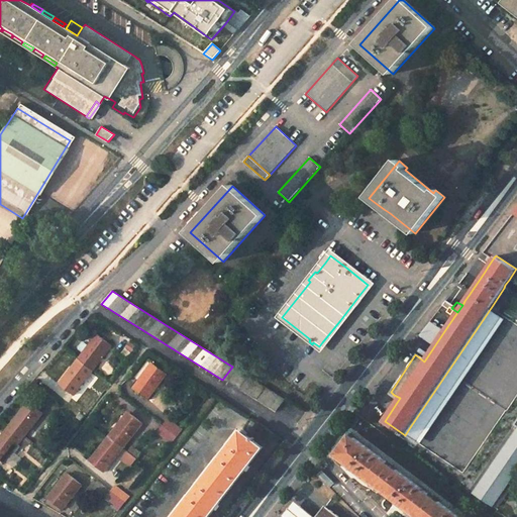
[(92,371),(111,345),(98,336),(89,347),(84,344),(82,344),(78,349),(78,351),(83,355),(79,360),(92,371)]
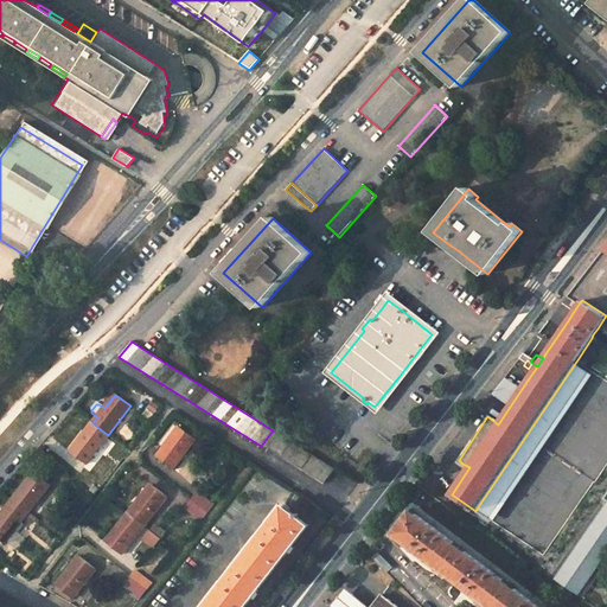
[(108,435),(93,423),(70,453),(85,465),(108,435)]
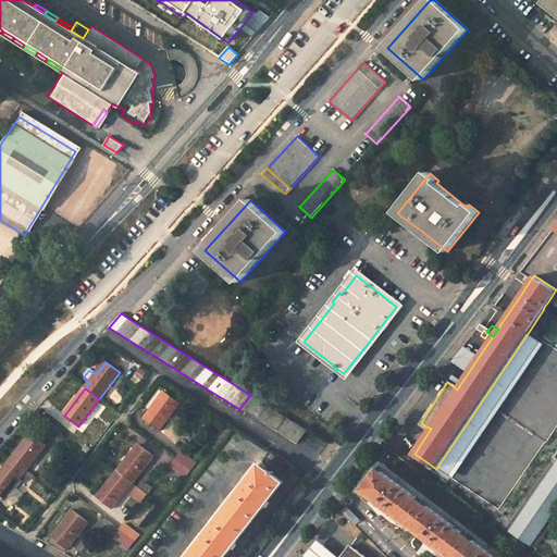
[(164,392),(144,420),(159,431),(180,404),(164,392)]
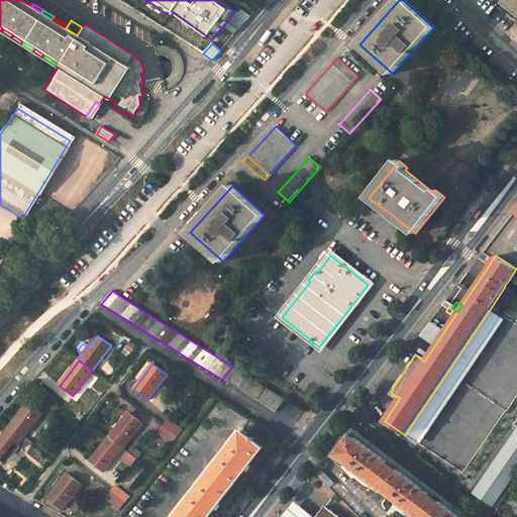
[(232,367),(222,380),(278,413),(287,401),(232,367)]
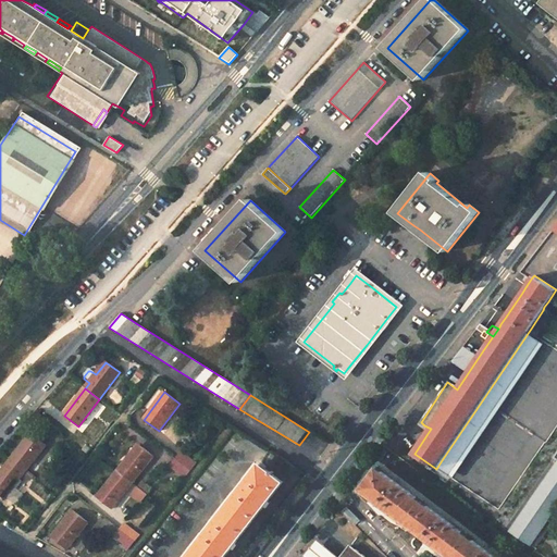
[(10,460),(25,472),(45,446),(31,434),(10,460)]
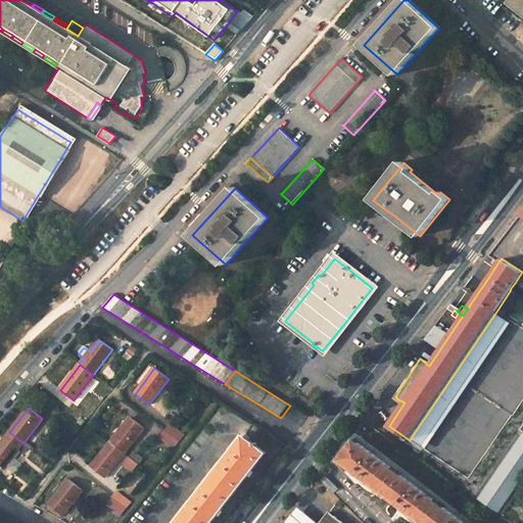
[(110,442),(125,454),(144,429),(130,418),(110,442)]
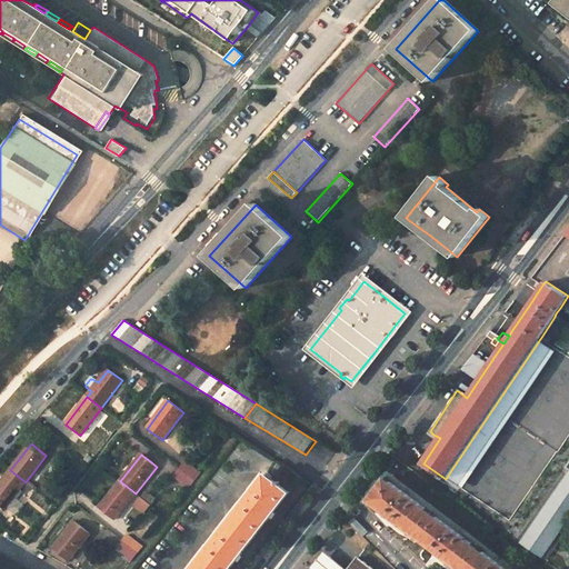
[(383,463),(390,469),(395,462),(388,458),(383,463)]
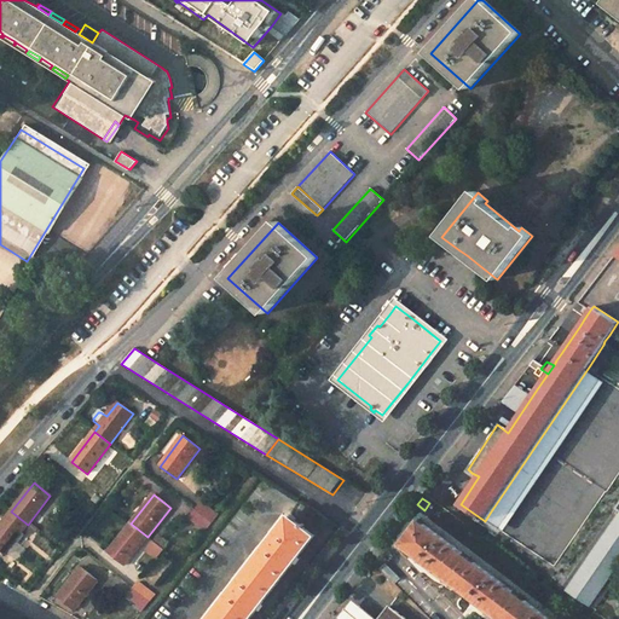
[(195,510),(212,524),(218,516),(201,503),(195,510)]
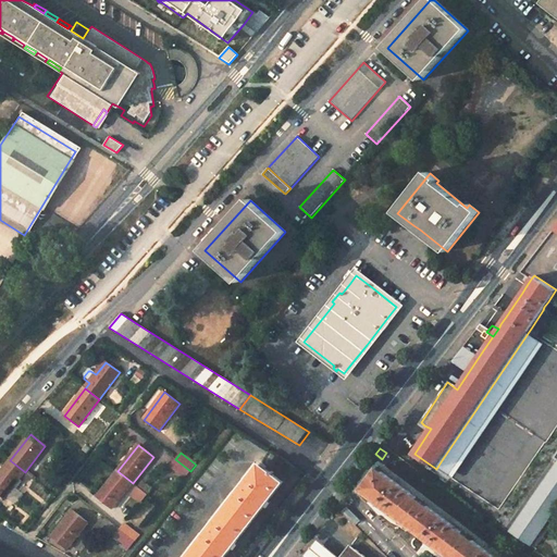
[(556,453),(554,458),(556,460),(556,461),(510,530),(532,545),(556,508),(556,453)]
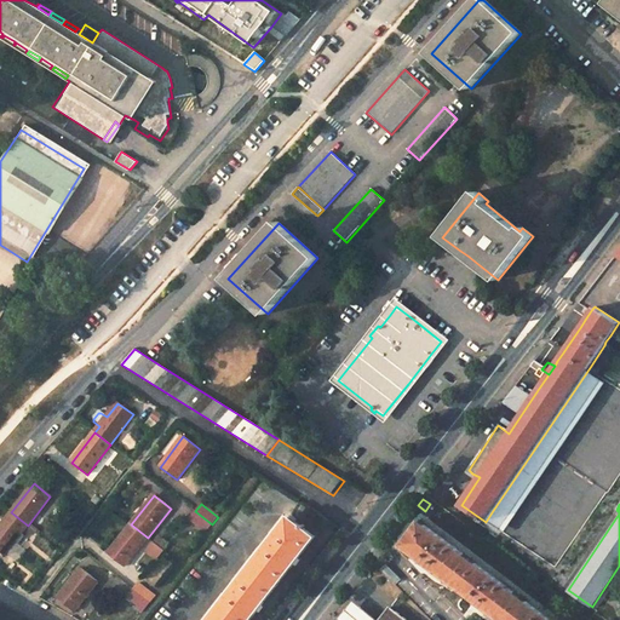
[(326,523),(306,507),(296,522),(288,517),(208,619),(250,619),(260,607),(298,560),(326,523)]
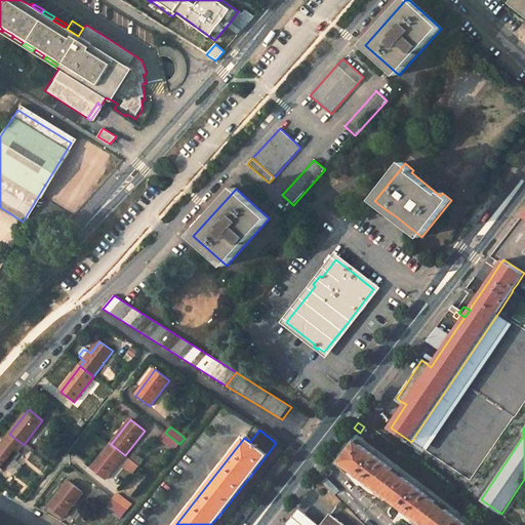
[(160,439),(174,451),(179,444),(165,433),(160,439)]
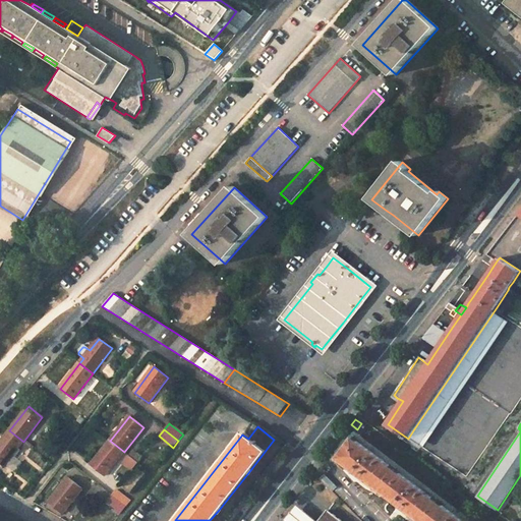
[(23,442),(9,430),(0,443),(0,464),(4,467),(23,442)]
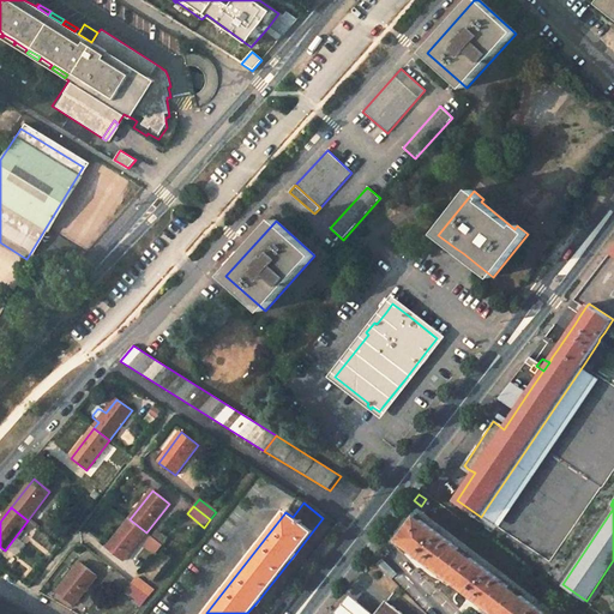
[(445,576),(463,553),(416,516),(398,540),(427,560),(445,576)]
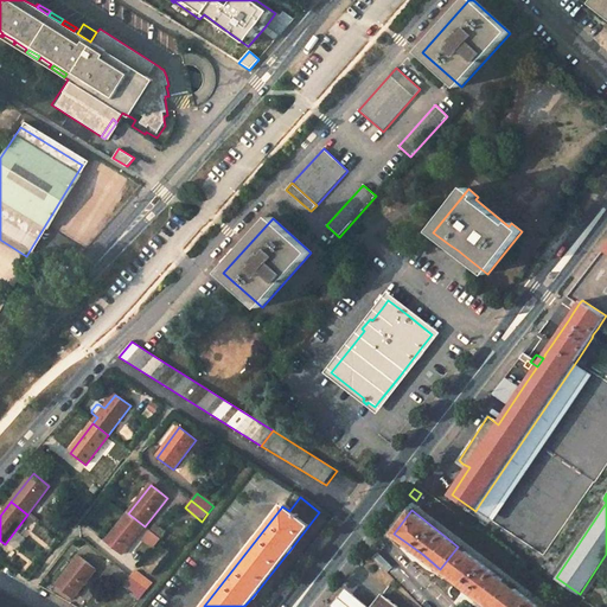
[(145,526),(128,513),(106,542),(122,555),(145,526)]
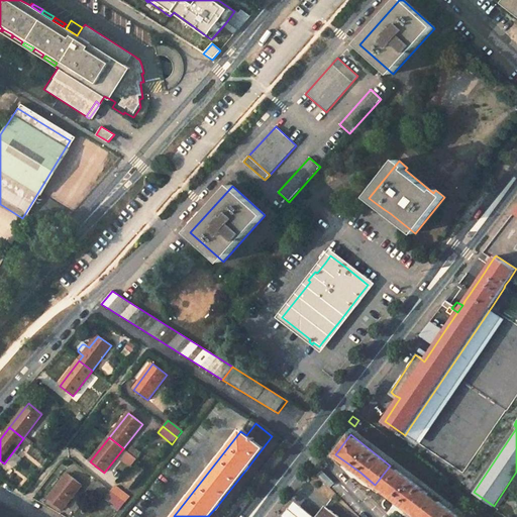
[(137,458),(128,451),(121,460),(129,468),(137,458)]
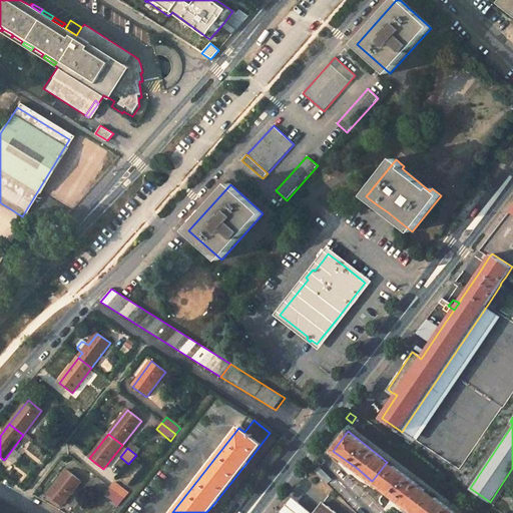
[(412,510),(426,492),(387,462),(372,481),(398,500),(412,510)]
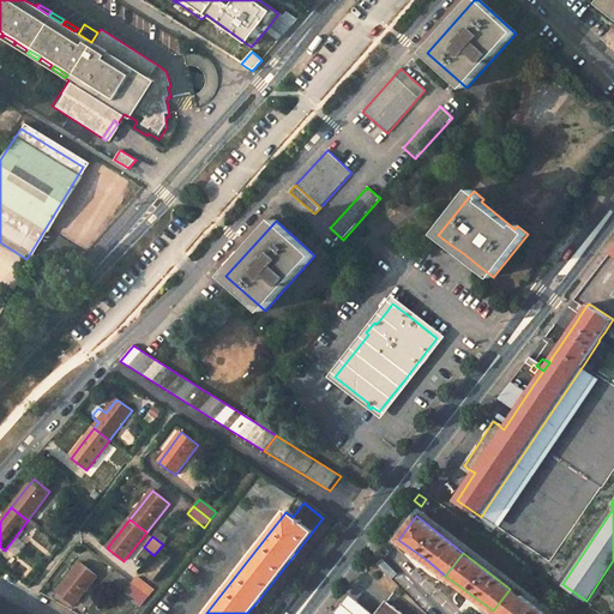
[(58,594),(73,606),(98,577),(82,564),(58,594)]
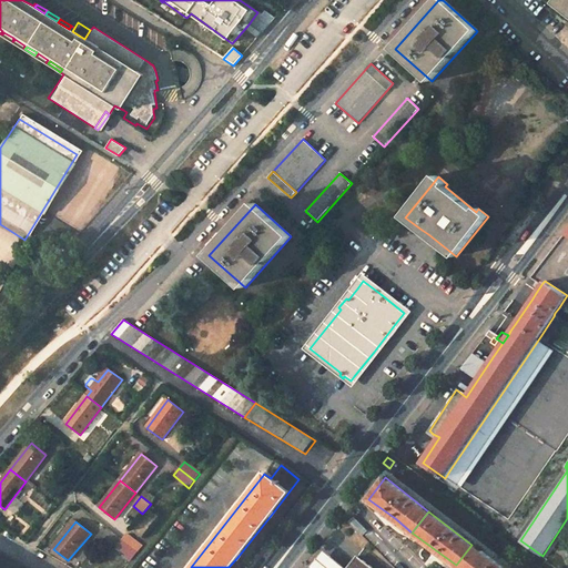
[(122,540),(138,553),(142,547),(127,535),(122,540)]
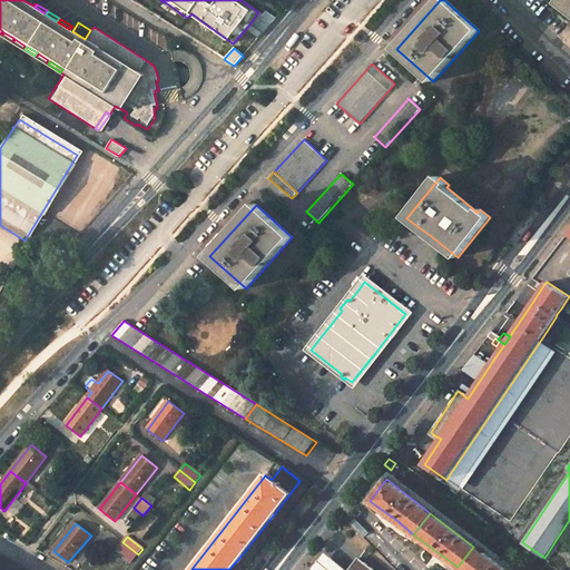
[(117,549),(133,561),(138,554),(123,542),(117,549)]
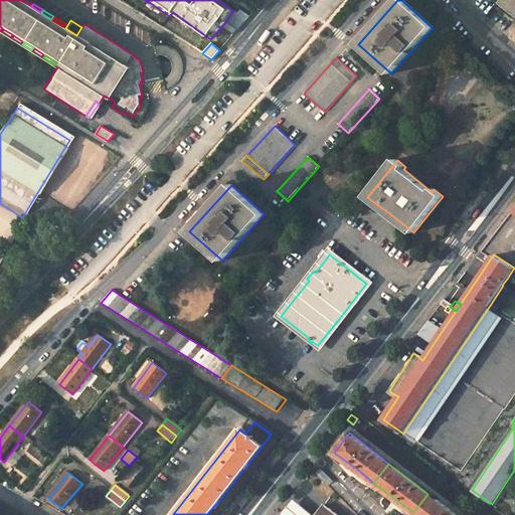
[(455,514),(427,494),(413,512),(415,514),(455,514)]
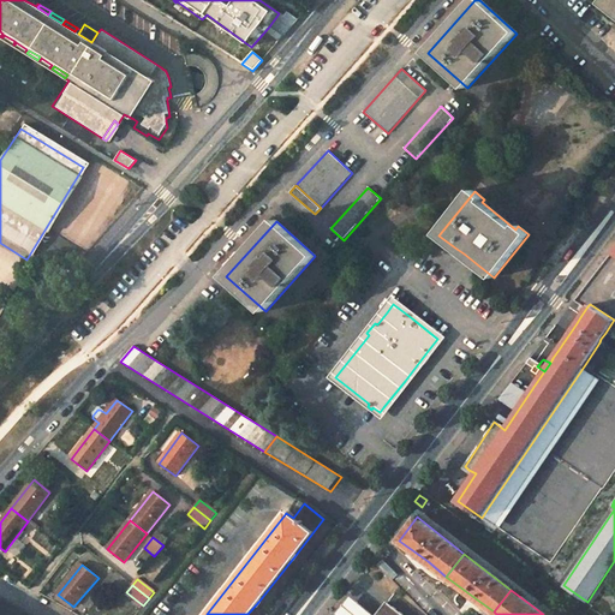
[(372,614),(360,605),(350,596),(336,614),(372,614)]
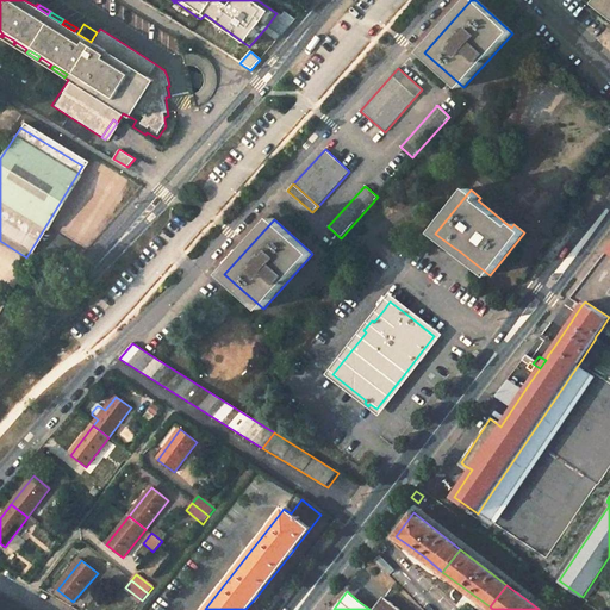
[(26,609),(0,595),(0,609),(26,609)]
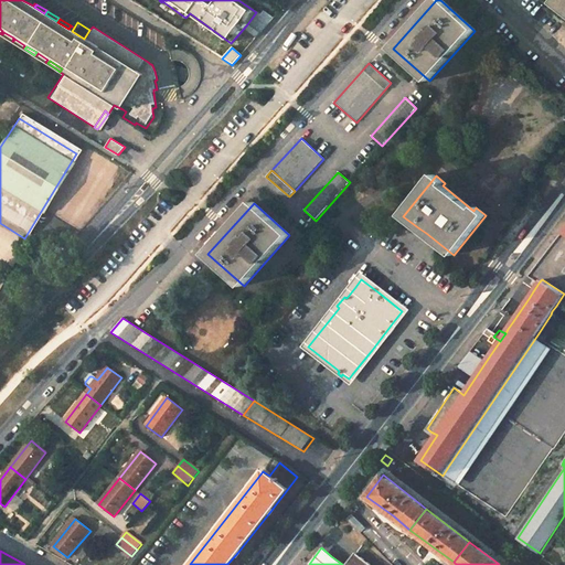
[(371,564),(355,552),(343,564),(371,564)]
